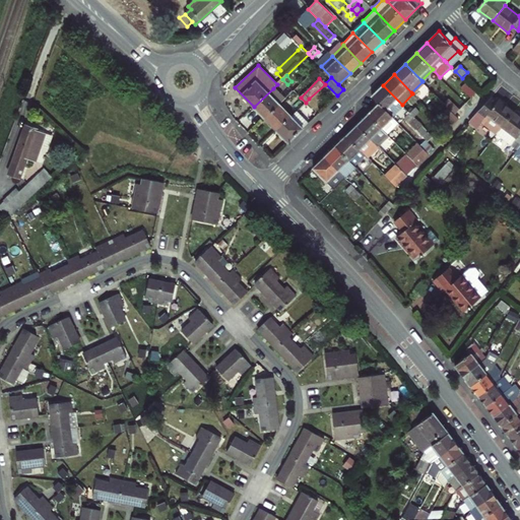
[(466,82),(461,87),(471,98),(476,92),(466,82)]
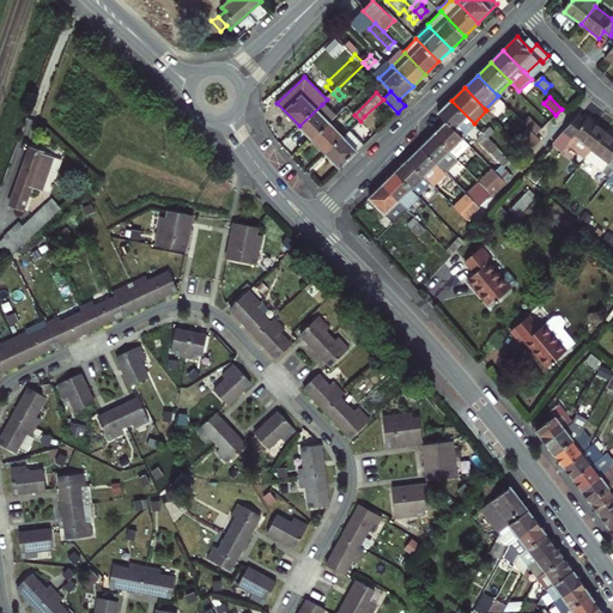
[(477,126),(474,123),(451,101),(439,113),(448,122),(463,138),(477,126)]
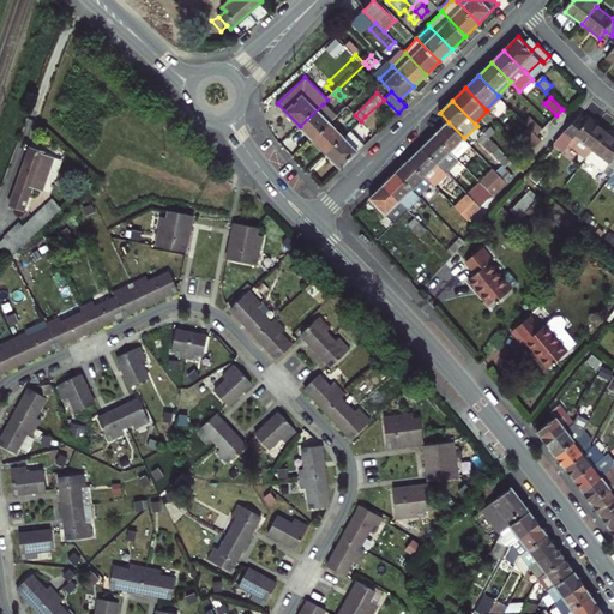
[(300,126),(313,140),(330,124),(324,118),(330,112),(323,104),(300,126)]
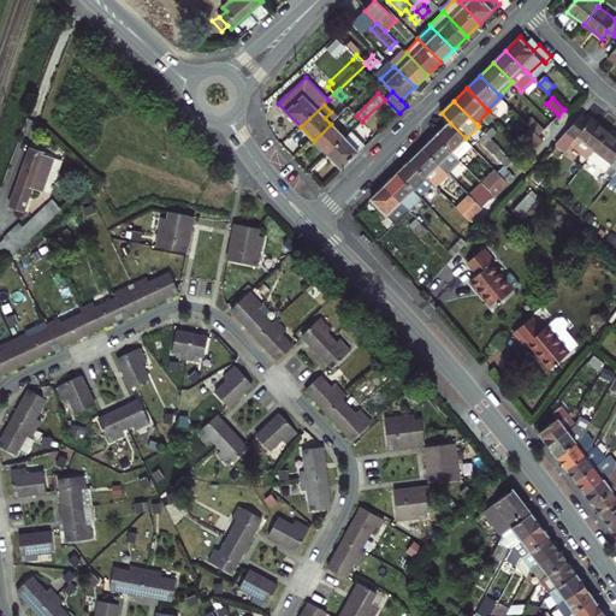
[(514,110),(522,118),(527,112),(520,105),(514,110)]
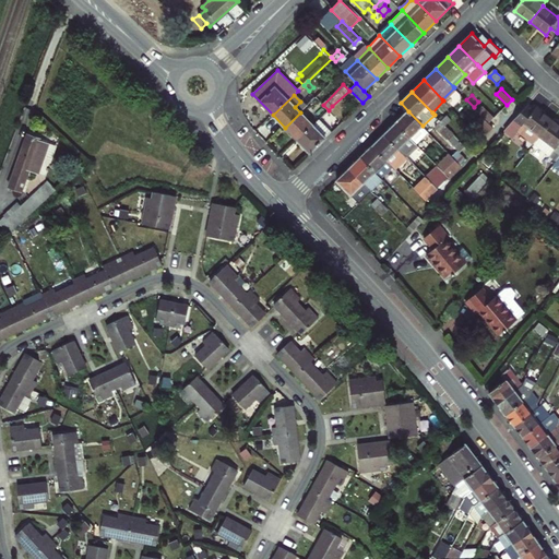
[(483,106),(478,102),(474,107),(478,111),(483,106)]
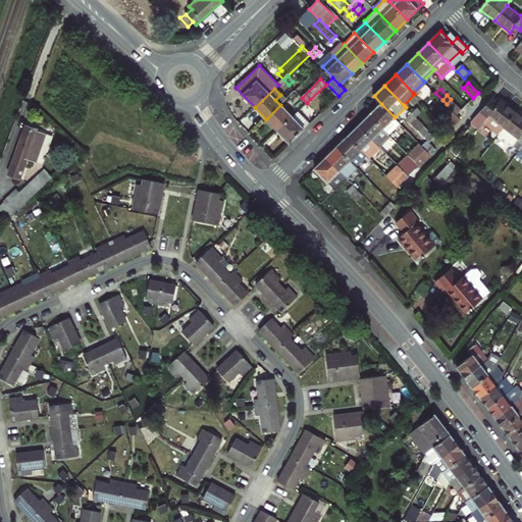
[(515,112),(501,100),(500,102),(492,97),(472,119),(477,122),(479,120),(483,123),(483,122),(499,134),(515,112)]
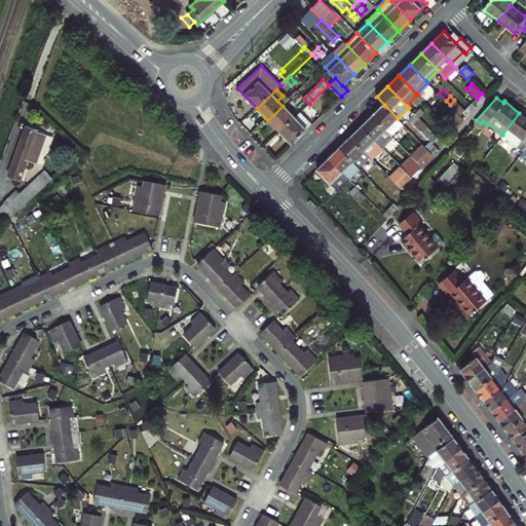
[(450,105),(460,116),(465,111),(454,100),(450,105)]
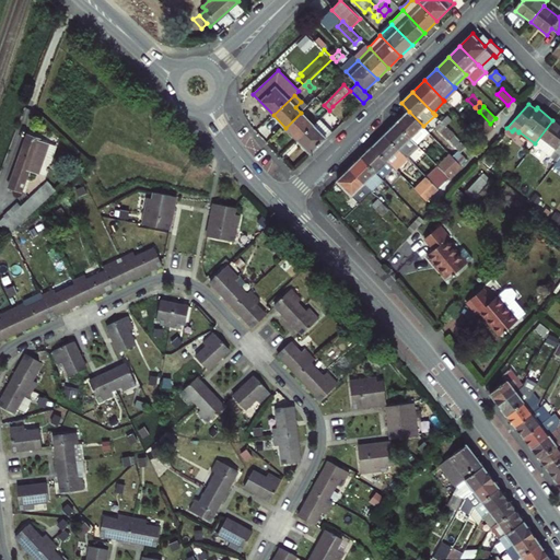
[(396,124),(415,142),(428,130),(423,126),(409,112),(396,124)]
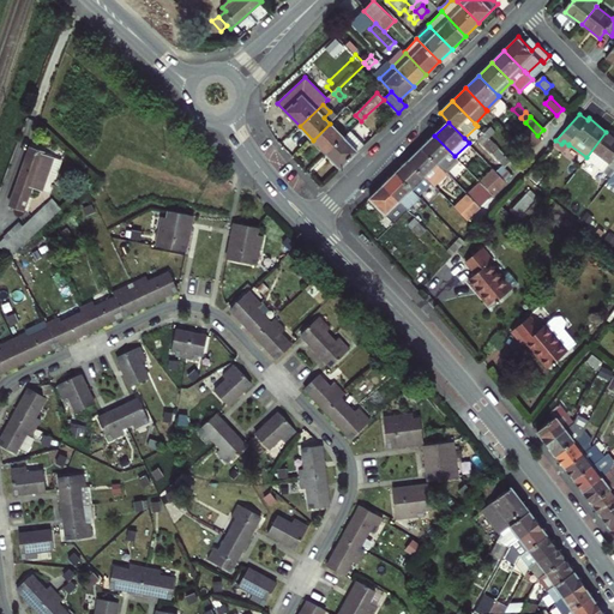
[(330,124),(313,140),(327,154),(343,138),(330,124)]
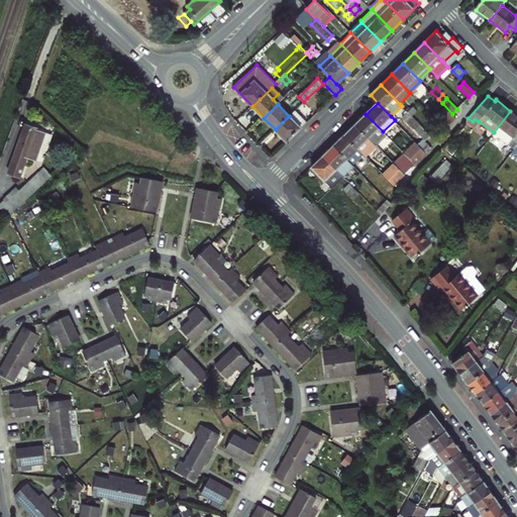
[(445,107),(435,117),(446,128),(456,118),(445,107)]
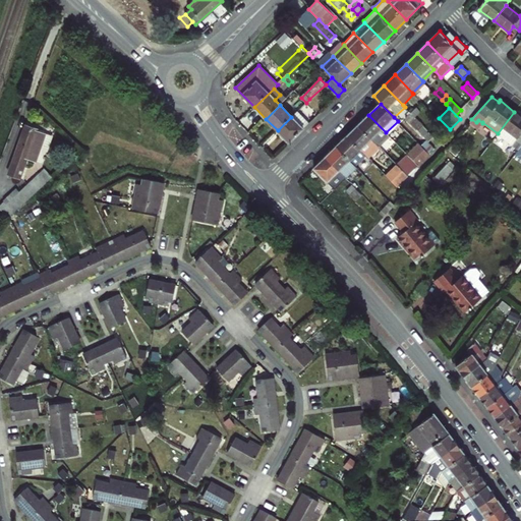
[(424,116),(418,110),(412,114),(419,121),(424,116)]
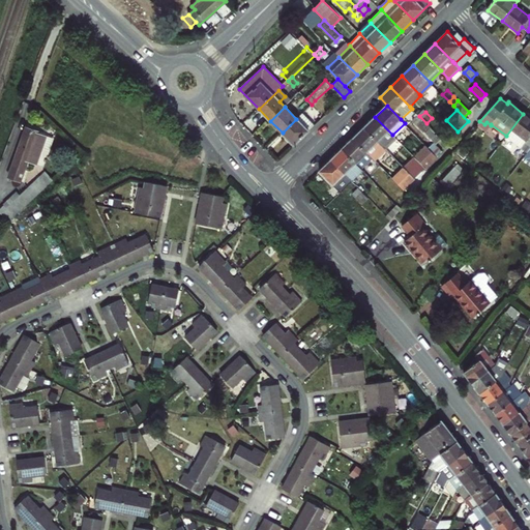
[(315,126),(302,114),(296,119),(283,133),(294,145),(315,126)]
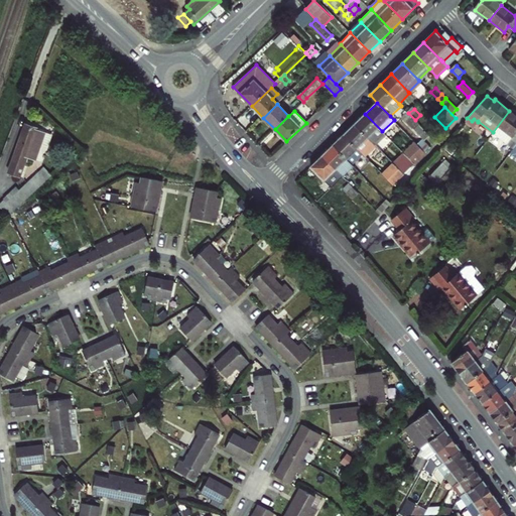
[(515,115),(509,111),(493,132),(513,148),(515,144),(515,115)]
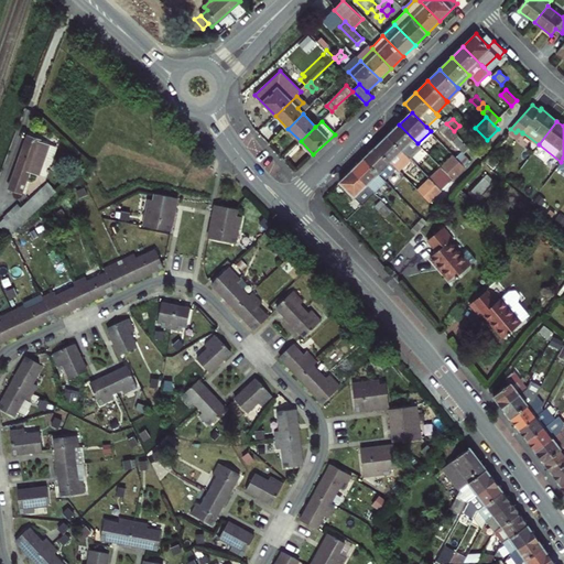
[(457,134),(454,131),(446,123),(442,129),(452,140),(457,134)]
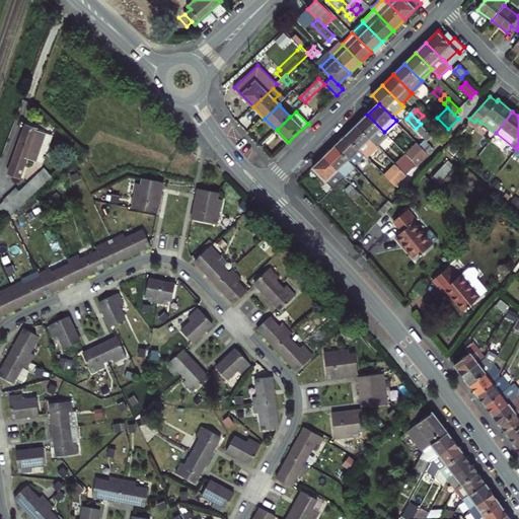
[(357,125),(374,142),(377,145),(387,135),(384,132),(367,115),(357,125)]
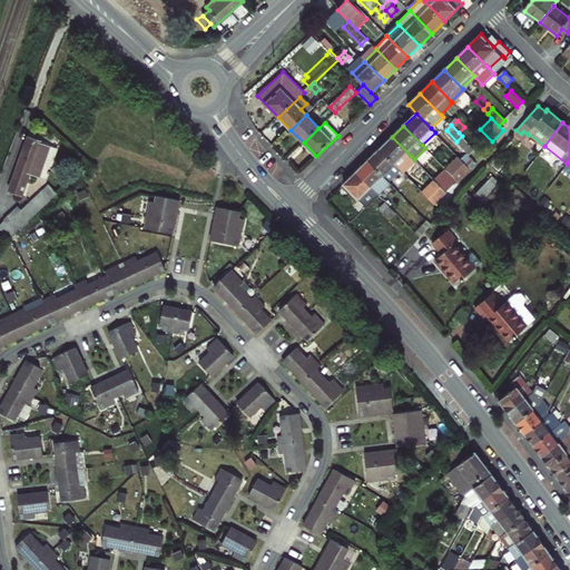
[(481,144),(464,127),(459,133),(462,136),(463,137),(475,149),(481,144)]
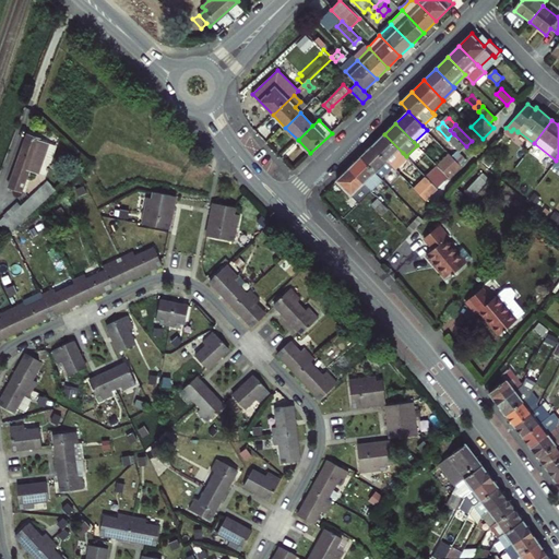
[(49,143),(27,134),(9,186),(21,191),(30,169),(38,173),(49,143)]
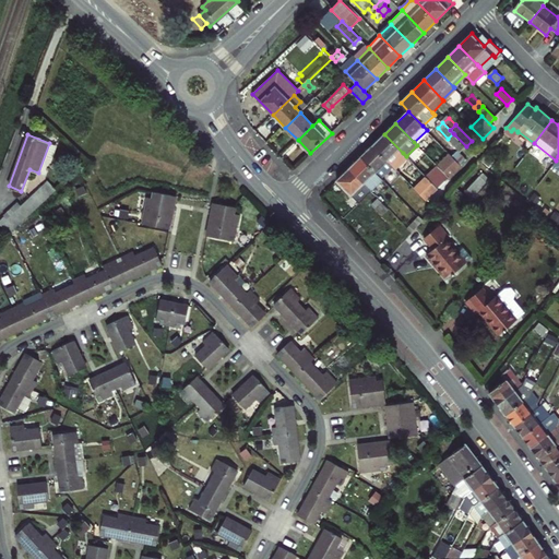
[(372,146),(391,165),(403,153),(384,134),(372,146)]
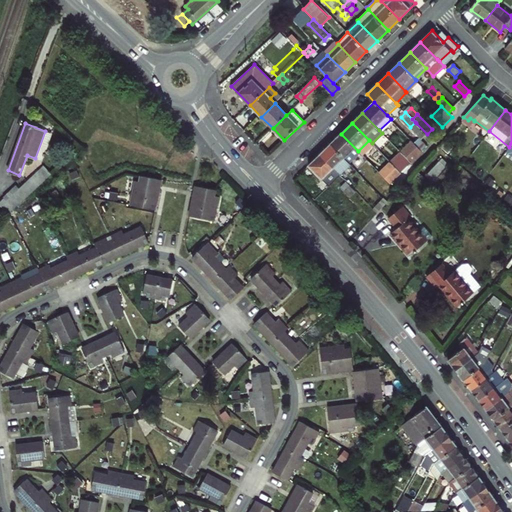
[(422,139),(427,134),(416,123),(411,128),(422,139)]
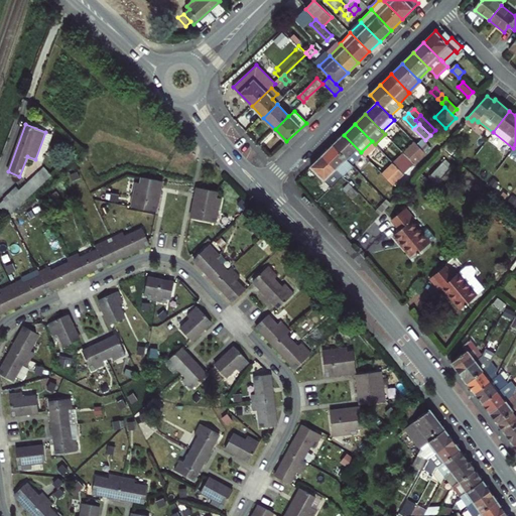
[(334,145),(353,164),(363,154),(361,152),(344,135),(334,145)]
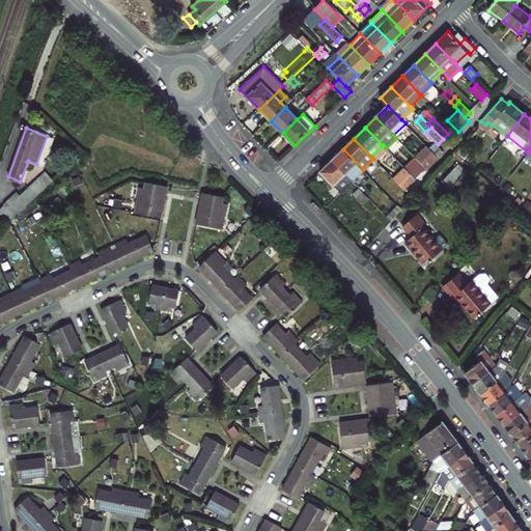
[(426,168),(438,157),(428,146),(416,158),(426,168)]
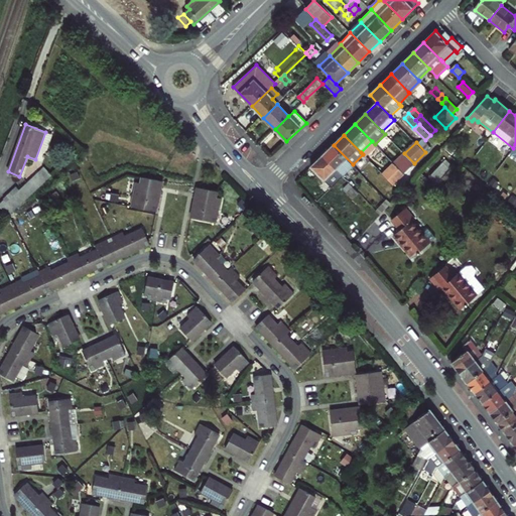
[(336,169),(343,176),(354,165),(353,164),(334,145),(323,156),(336,169)]
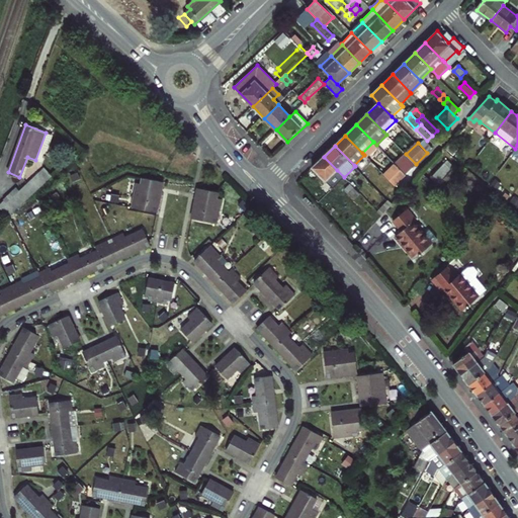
[(416,164),(406,154),(396,165),(406,174),(416,164)]
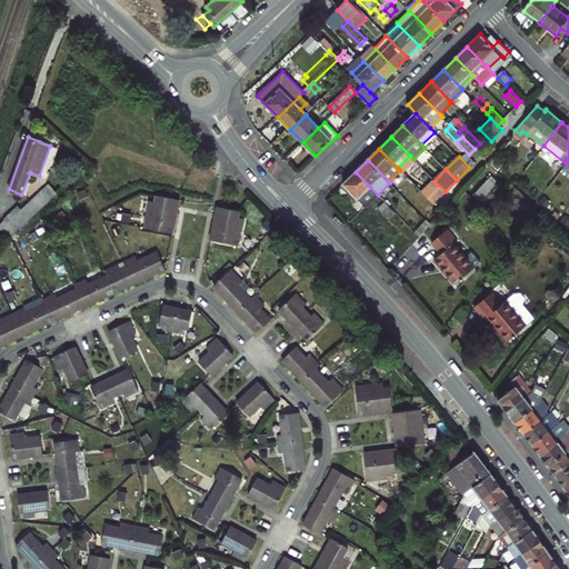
[(358,199),(370,187),(356,172),(343,185),(358,199)]
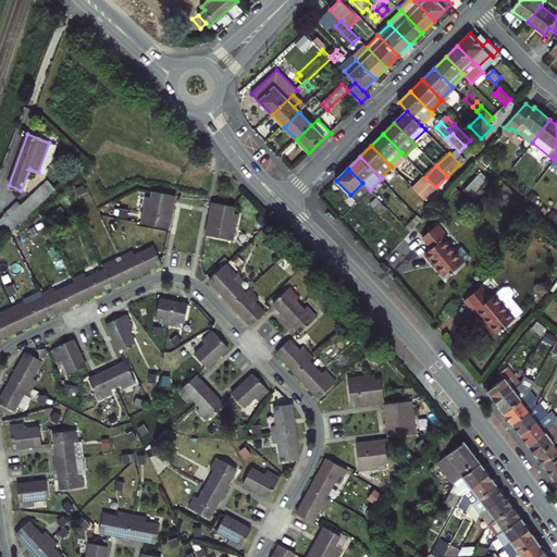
[(481,173),(478,176),(485,183),(489,181),(481,173)]
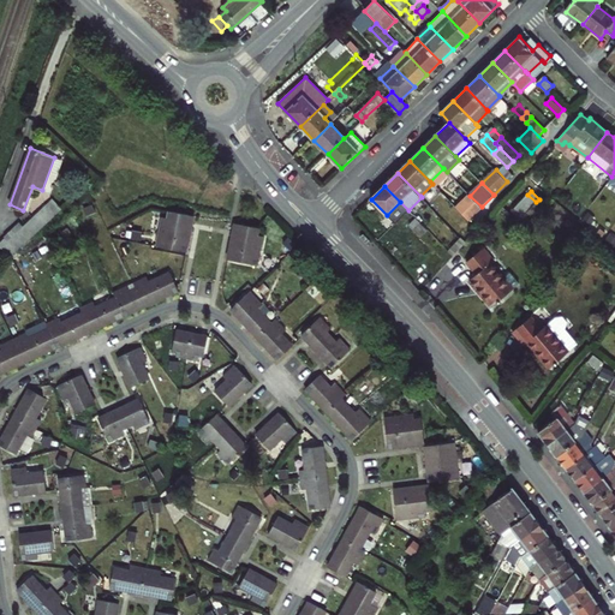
[(447,198),(442,193),(435,199),(441,204),(447,198)]
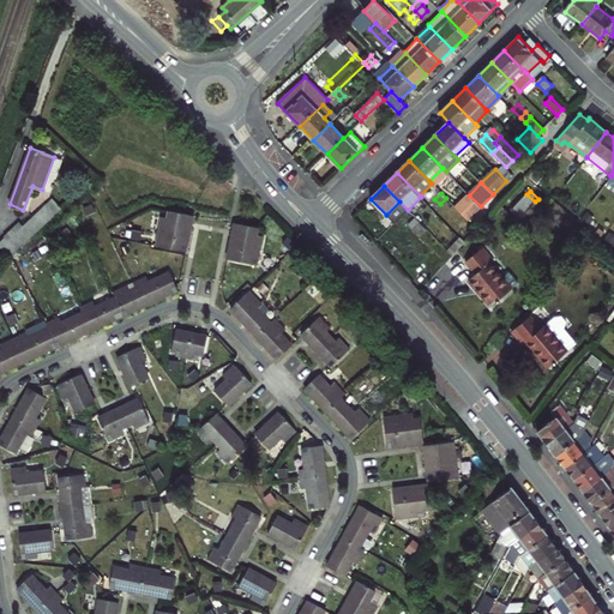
[(521,217),(535,202),(527,194),(513,209),(521,217)]
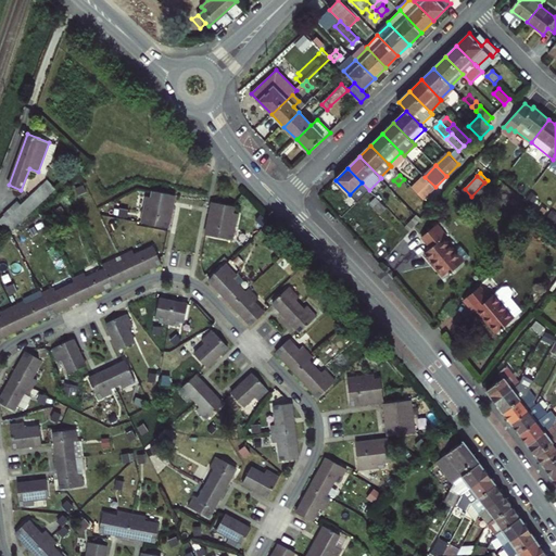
[(436,187),(425,177),(413,188),(424,199),(436,187)]
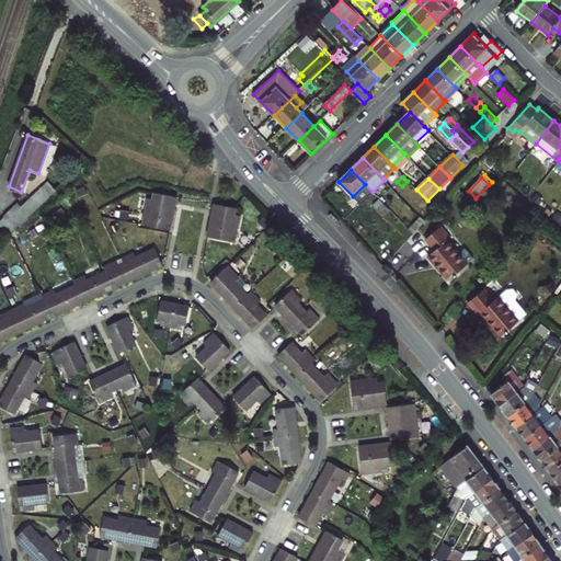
[(15,229),(55,193),(45,183),(20,206),(18,204),(3,217),(15,229)]
